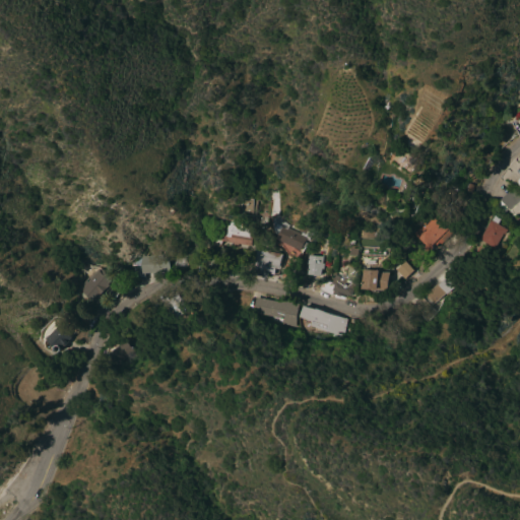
[(510,189),(519,199),(508,210),(498,200),(510,189)]
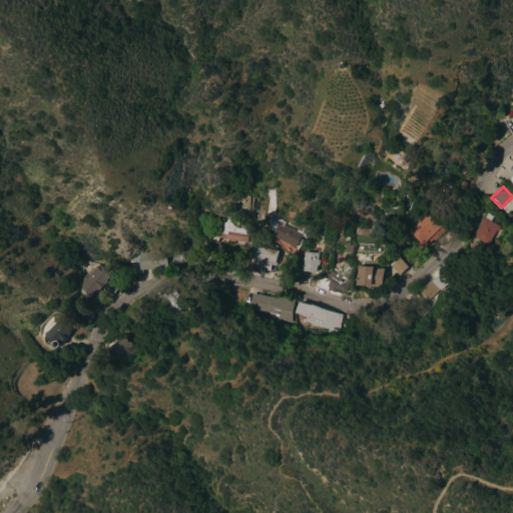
[(406,230),(411,225),(411,224),(416,219),(418,222),(422,217),(428,210),(441,222),(442,221),(447,225),(432,240),(431,239),(427,242),(426,240),(424,241),(425,243),(424,244),(424,246),(422,247),(420,247),(418,246),(417,244),(417,242),(418,241),(406,230)]
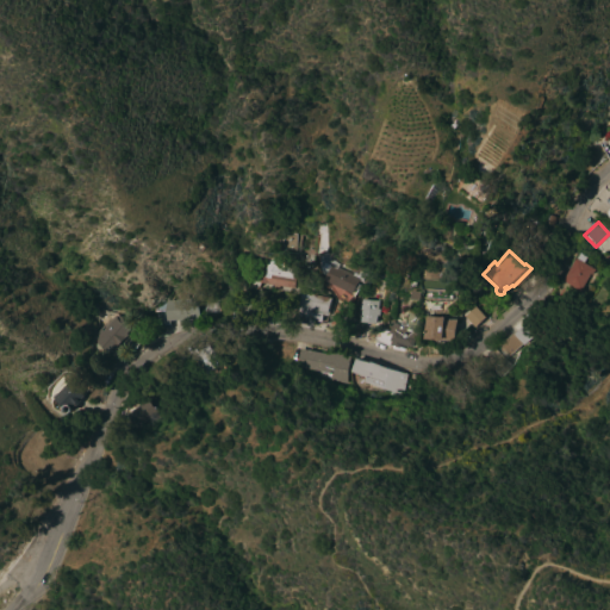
[(592,269),(590,275),(587,274),(577,291),(560,281),(574,259),(592,269)]
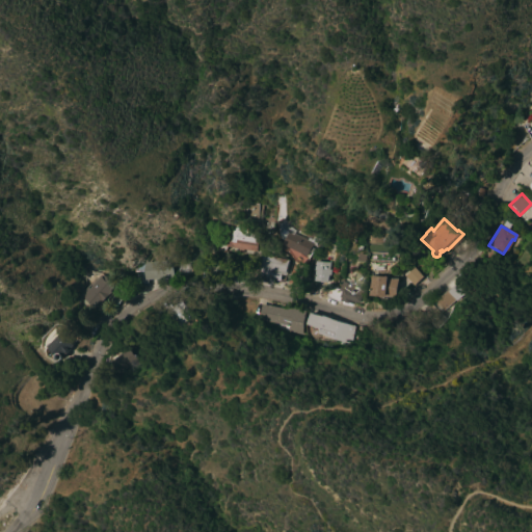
[(220,230),(228,231),(229,233),(230,234),(231,227),(256,232),(255,241),(257,241),(255,251),(224,246),(224,249),(222,250),(221,251),(219,251),(218,251),(217,248),(220,230)]
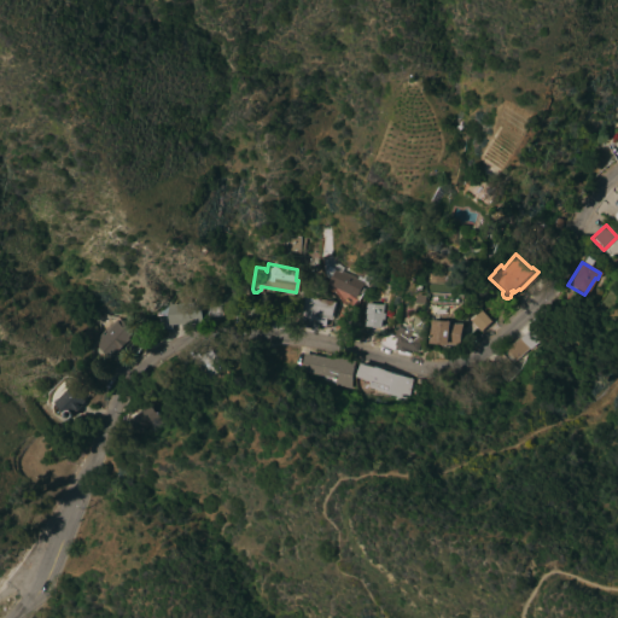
[(327,284),(336,268),(363,283),(356,298),(327,284)]
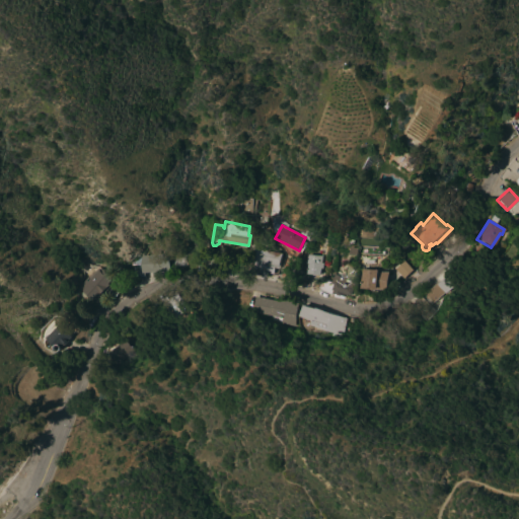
[(280,253),(278,265),(279,265),(278,269),(273,269),(272,275),(266,274),(266,277),(250,274),(253,260),(251,260),(253,249),(264,251),(264,250),(280,253)]
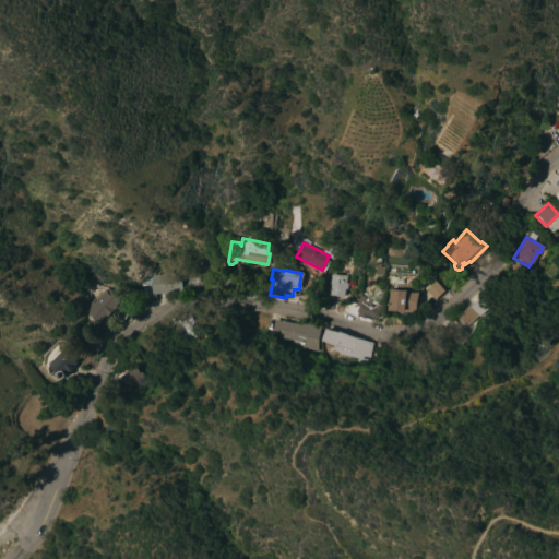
[(169,293),(169,295),(161,296),(161,294),(150,294),(149,275),(179,273),(180,292),(169,293)]
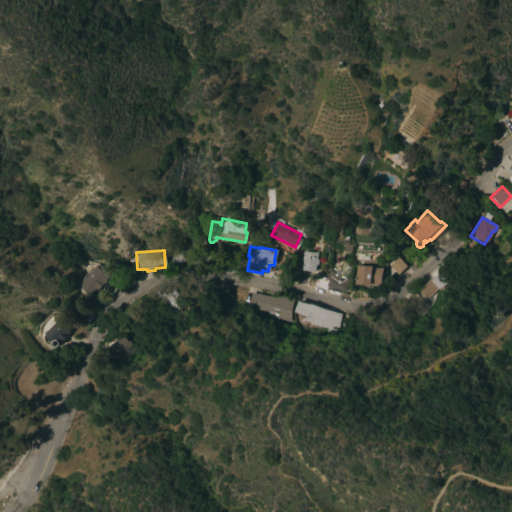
[(316,259),(318,259),(317,272),(300,270),(302,251),(317,252),(316,259)]
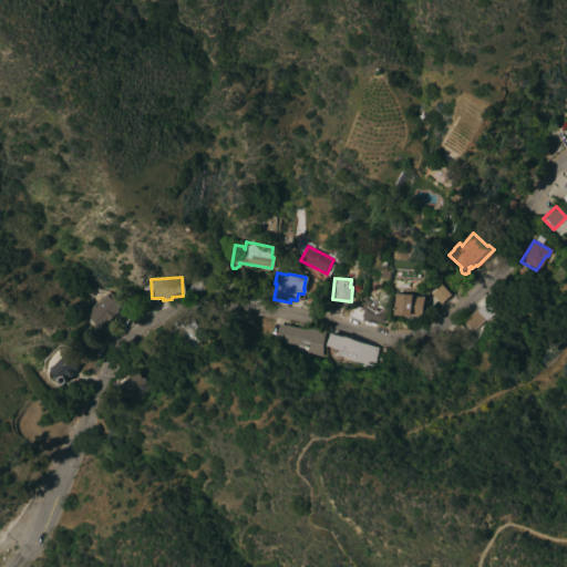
[(440,285),(450,295),(439,305),(430,295),(440,285)]
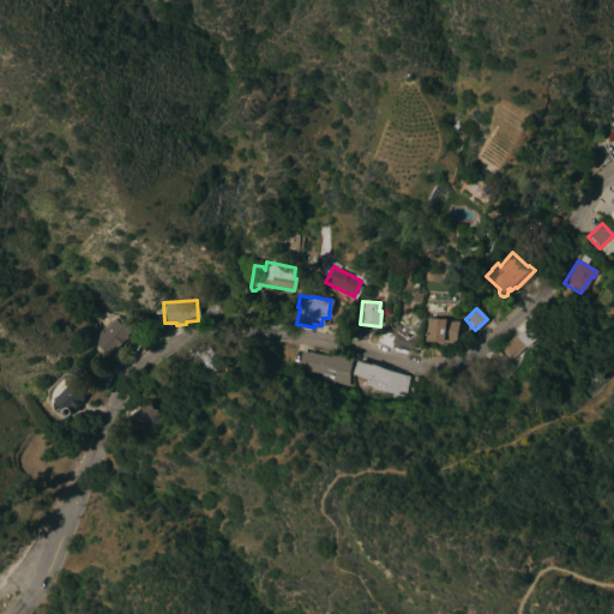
[(91,339),(98,331),(97,330),(102,324),(104,325),(112,317),(113,319),(115,317),(130,330),(121,339),(124,341),(114,351),(112,349),(107,355),(91,339)]
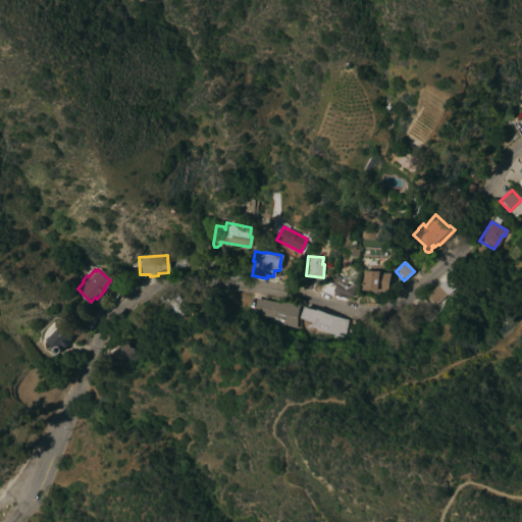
[(364,270),(379,271),(379,273),(388,274),(387,292),(363,291),(364,270)]
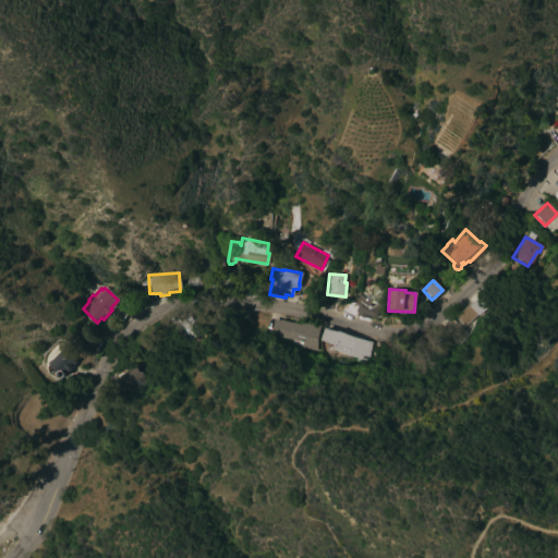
[(453,315),(466,303),(468,304),(475,298),(476,298),(482,293),(493,305),(487,311),(485,307),(475,315),(475,314),(462,325),(459,328),(455,323),(456,320),(456,319),(456,318),(456,317),(453,315)]
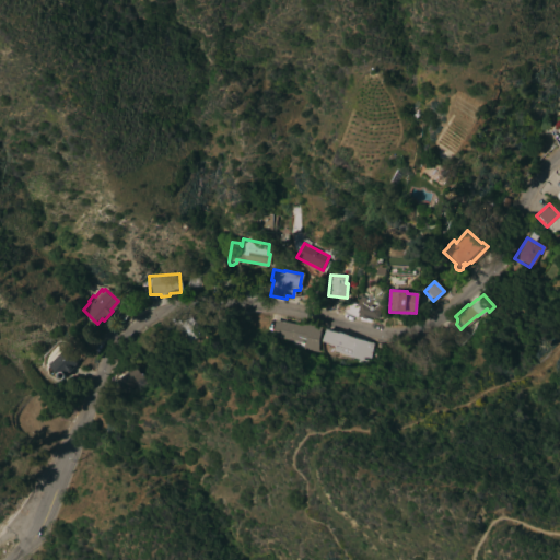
[(371,316),(370,321),(358,317),(359,314),(357,314),(359,305),(357,304),(359,295),(365,299),(366,298),(371,299),(372,302),(384,305),(382,312),(380,311),(377,318),(371,316)]
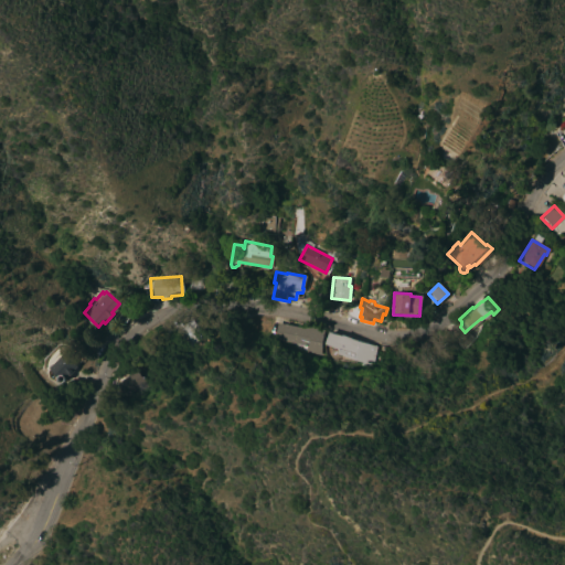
[(202,337),(189,344),(188,343),(177,350),(167,332),(178,324),(179,327),(191,319),(202,337)]
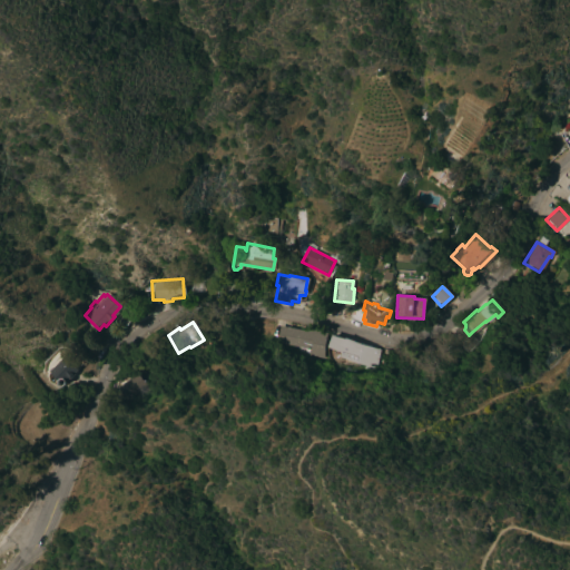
[(303,331),(303,330),(324,333),(320,359),(305,355),(306,350),(275,343),(278,326),(303,331)]
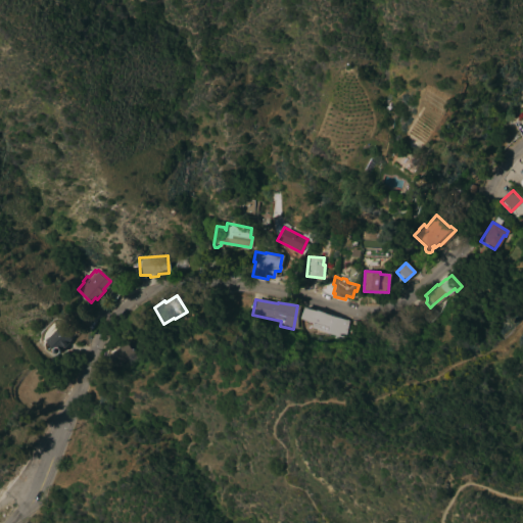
[(316,310),(332,317),(346,321),(341,338),(325,334),(308,327),(316,310)]
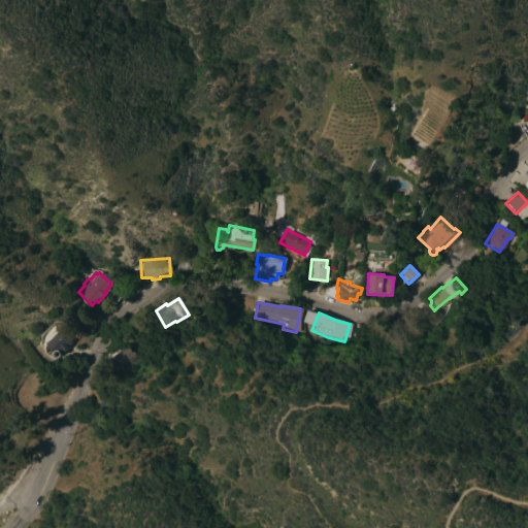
[(59,330),(63,334),(63,333),(68,337),(67,338),(71,342),(68,347),(64,352),(63,351),(60,355),(60,357),(58,359),(54,359),(53,357),(53,353),(44,344),(59,330)]
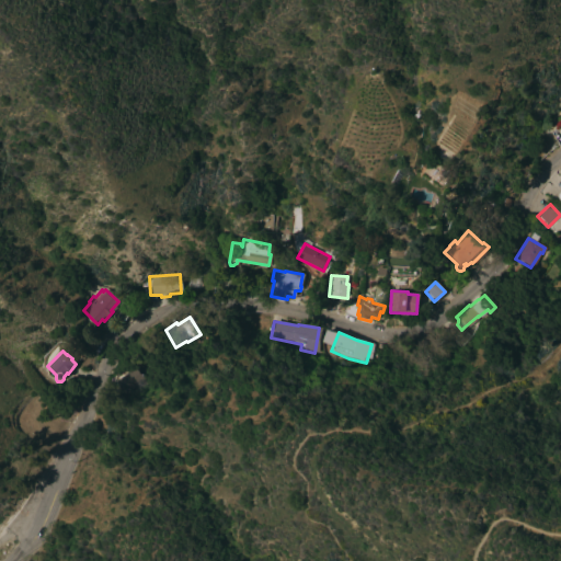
[(124,392),(114,378),(132,366),(141,379),(124,392)]
